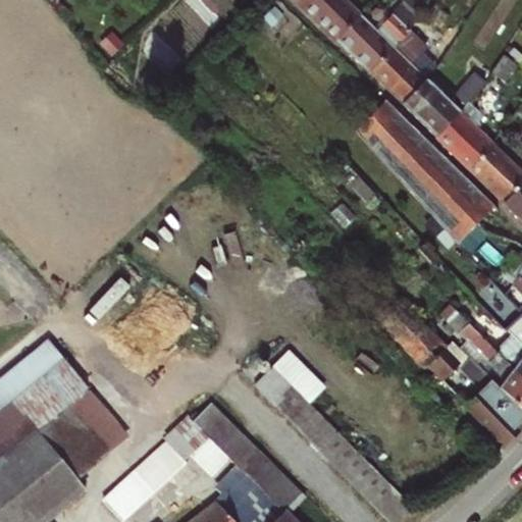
[(361,14),(346,0),(310,0),(304,7),(336,39),(361,14)]
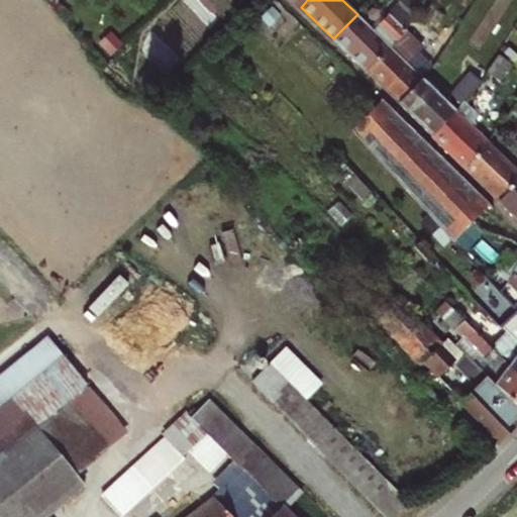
[(357,14),(333,38),(366,70),(401,36),(405,31),(423,5),(417,0),(404,0),(385,20),(375,31),(371,27),(357,14)]
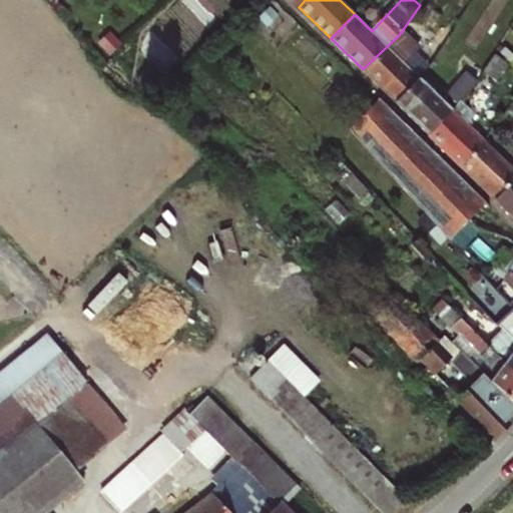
[(368,27),(372,31),(382,20),(378,17),(368,27)]
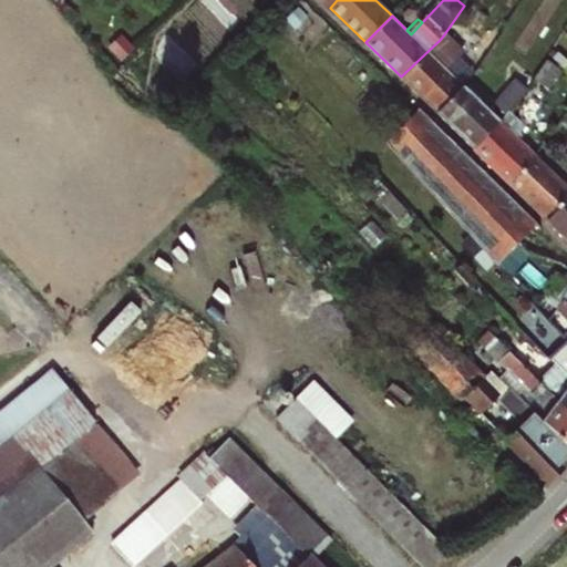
[(440,40),(401,76),(439,113),(463,88),(463,86),(452,75),(467,58),(444,34),(440,40)]
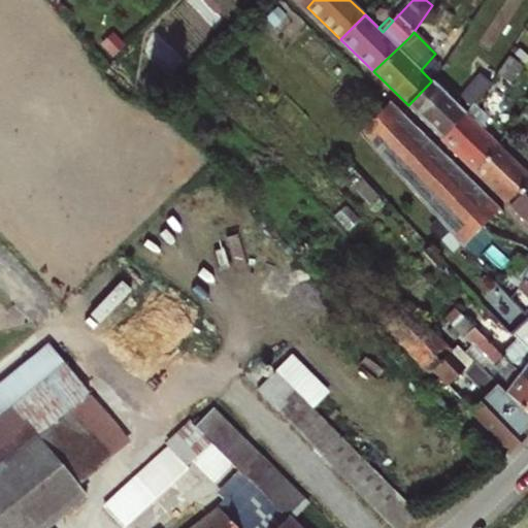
[(508,56),(497,73),(510,83),(523,67),(508,56)]
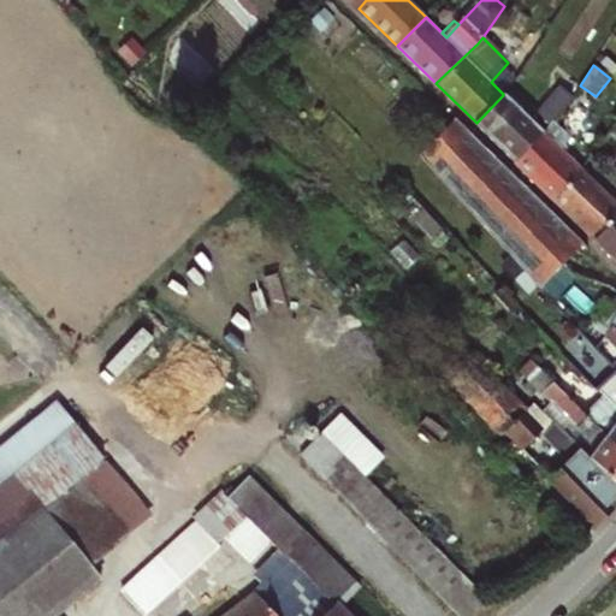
[(164,95),(177,107),(191,92),(178,80),(164,95)]
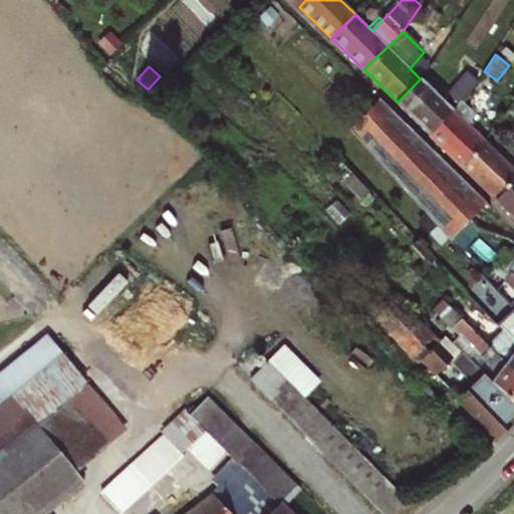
[(450,94),(459,103),(462,99),(476,83),(465,75),(450,94)]
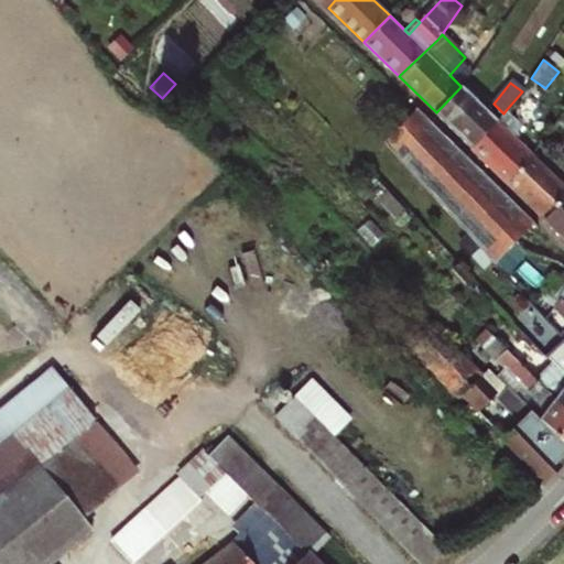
[(461,87),(436,112),(473,148),(497,120),(461,86),(461,87)]
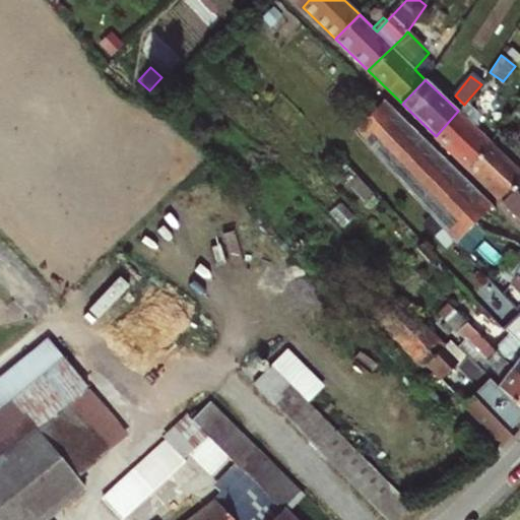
[(385,100),(354,129),(457,241),(491,204),(385,100)]
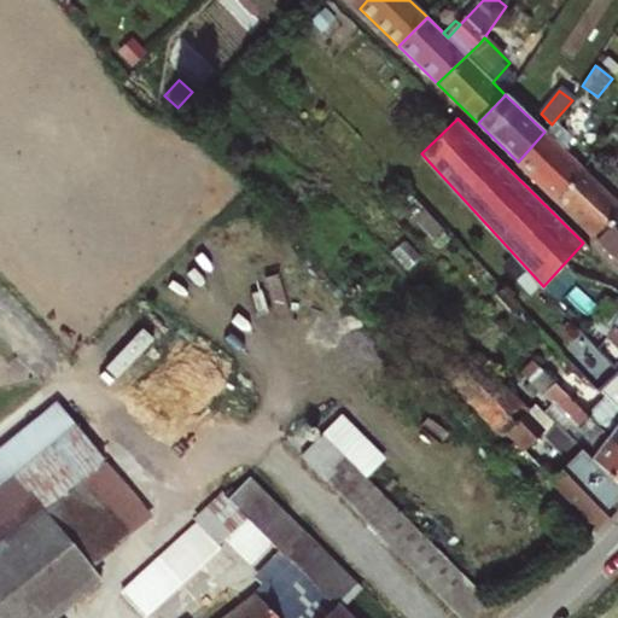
[(544,132),(561,149),(571,136),(555,120),(552,124),(544,132)]
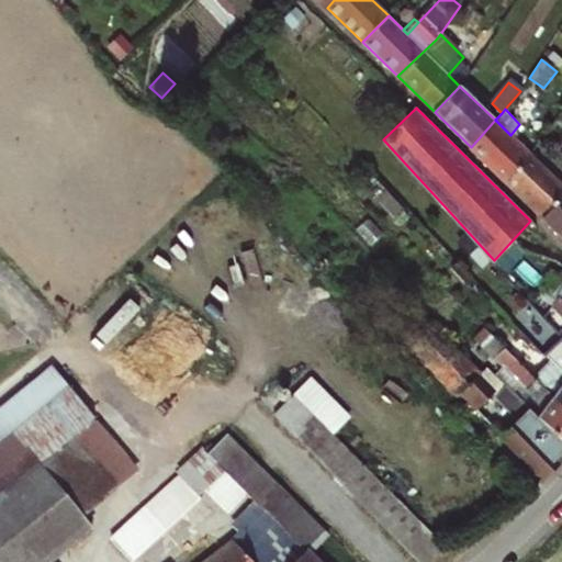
[(495,120),(471,147),(505,181),(534,158),(510,135),(495,120)]
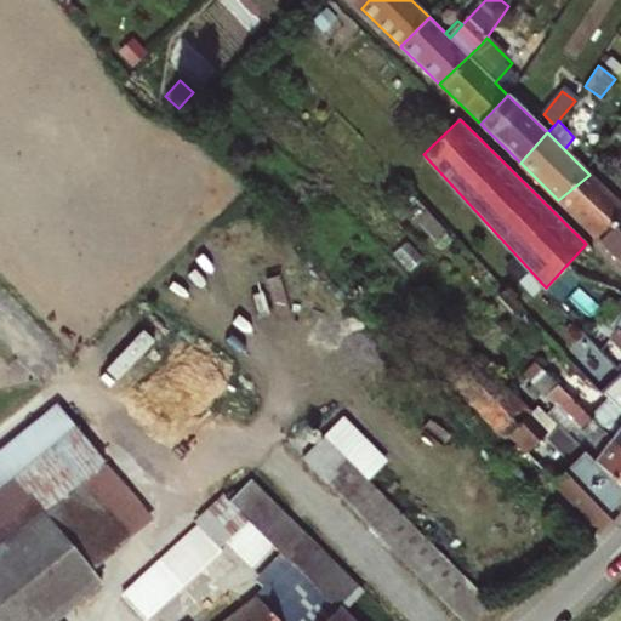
[(620,144),(619,142),(603,158),(611,166),(620,157),(620,144)]
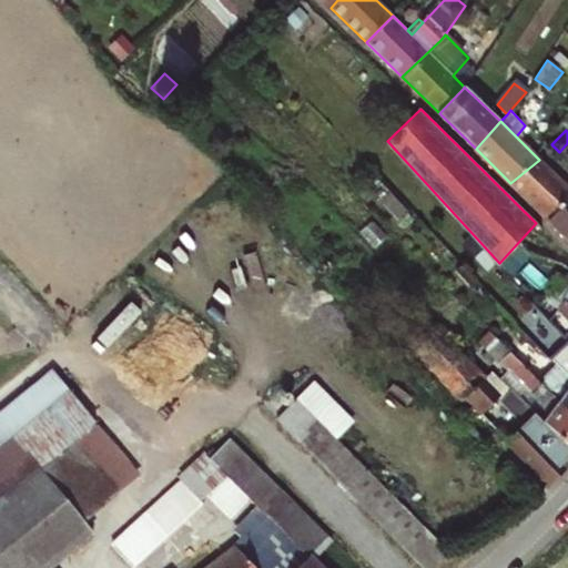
[(567,196),(567,186),(539,160),(510,183),(547,219),(567,196)]
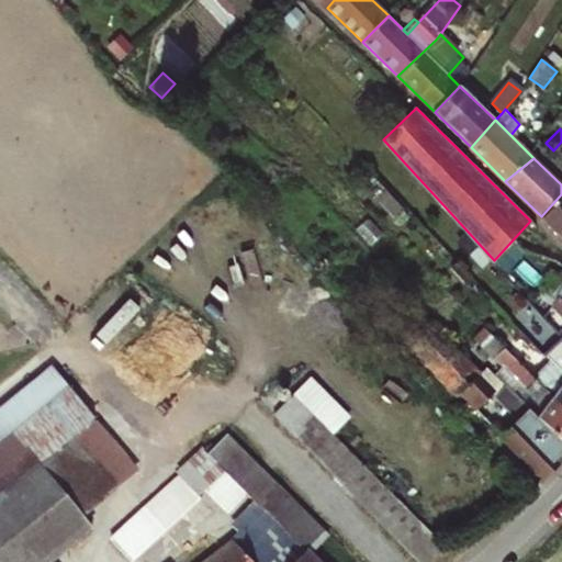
[(561,194),(541,216),(561,236),(561,194)]
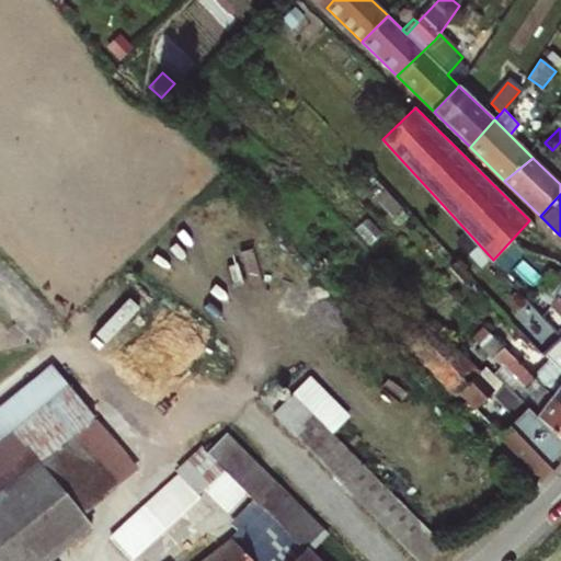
[(560,316),(560,299),(558,296),(550,306),(560,316)]
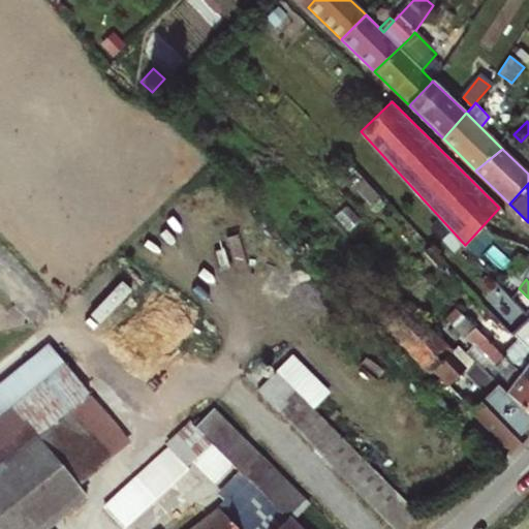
[(528,298),(519,288),(512,299),(528,316),(528,298)]
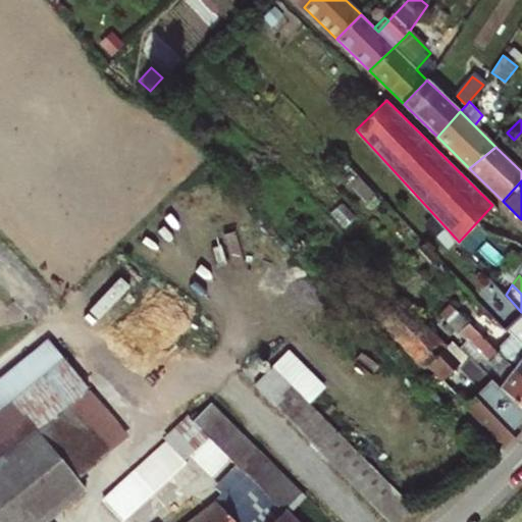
[(506,328),(511,334),(521,346),(521,312),(506,295),(505,294),(500,300),(516,318),(506,328)]
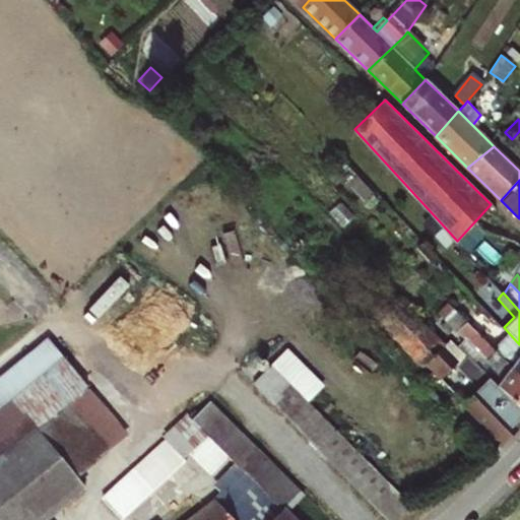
[(378,312),(384,319),(396,307),(390,301),(378,312)]
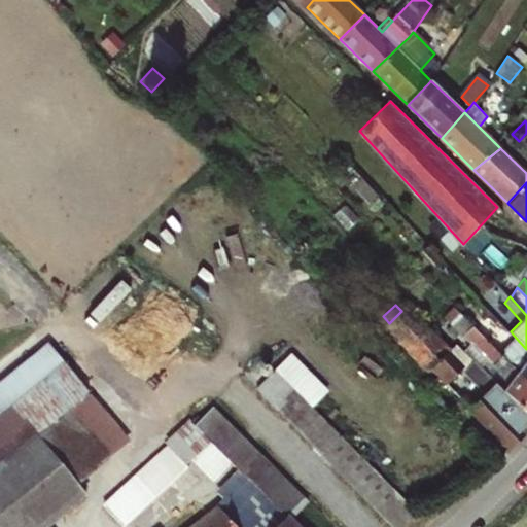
[(401,311),(389,323),(385,326),(410,351),(430,331),(407,306),(401,311)]
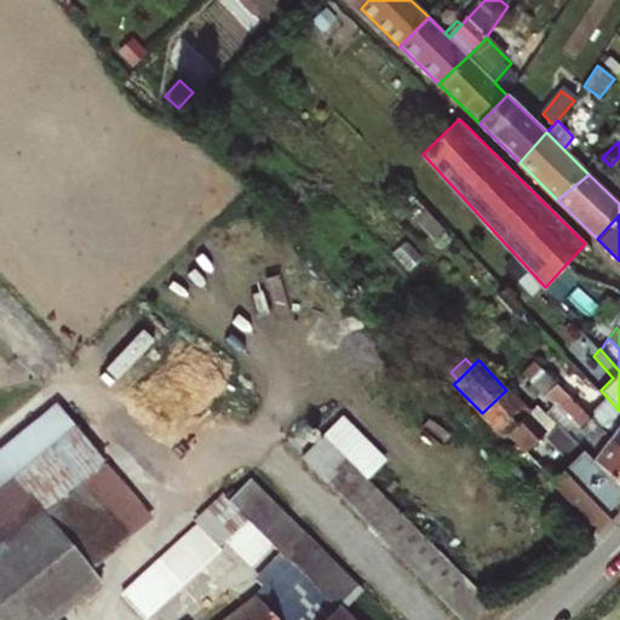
[(619,446),(590,415),(578,403),(535,360),(523,372),(554,405),(545,412),(557,424),(584,451),(619,486),(619,446)]
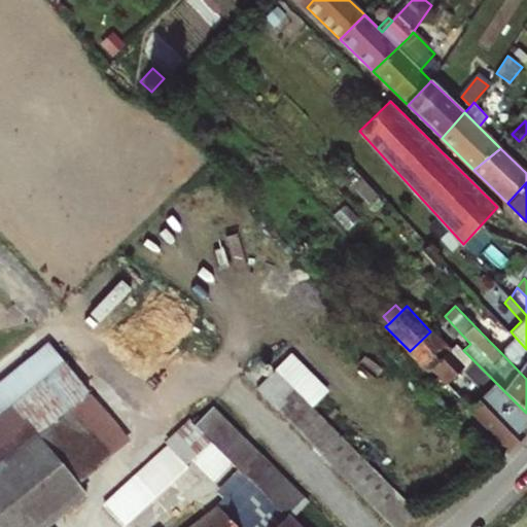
[(430,331),(410,351),(429,372),(433,367),(449,351),(430,331)]
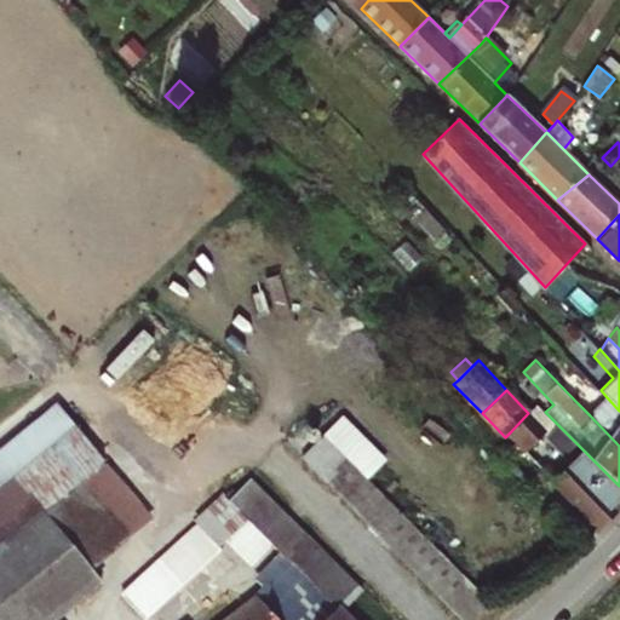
[(619,411),(607,397),(590,415),(619,446),(619,411)]
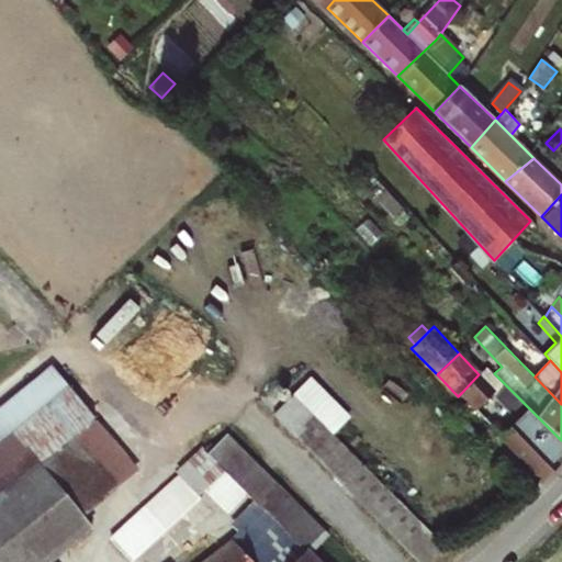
[(479,374),(462,392),(479,409),(505,384),(494,373),(487,367),(479,374)]
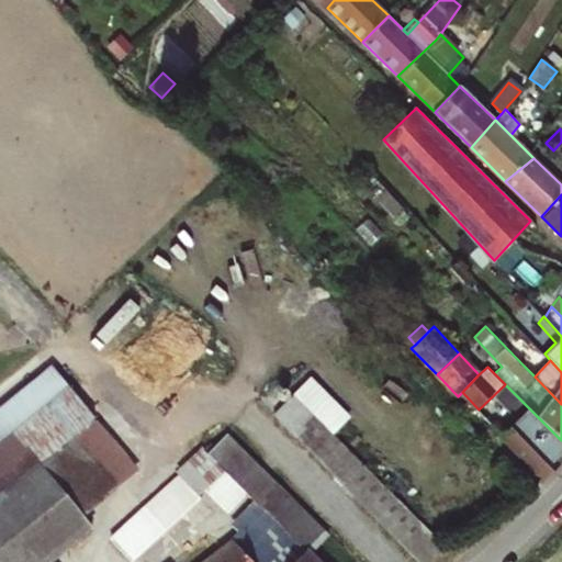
[(0,492),(38,462),(40,463),(90,422),(55,378),(0,420),(0,492)]
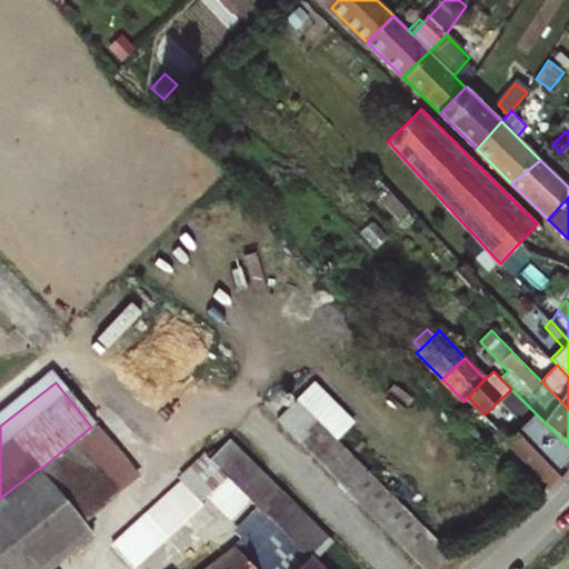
[(568,446),(536,413),(509,441),(550,486),(568,468),(563,463),(568,458),(568,446)]
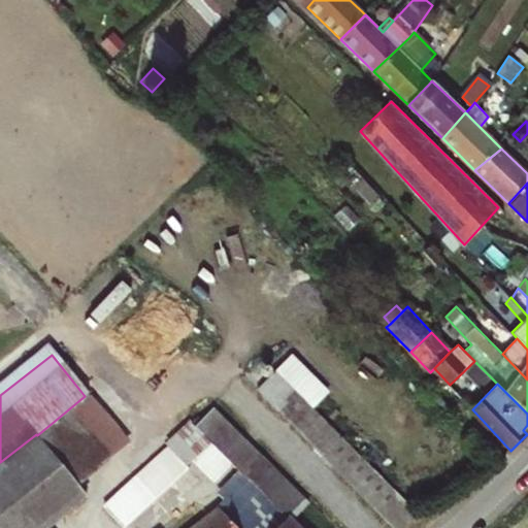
[(275,407),(334,466),(343,476),(394,527),(404,527),(419,514),(294,390),(275,407)]
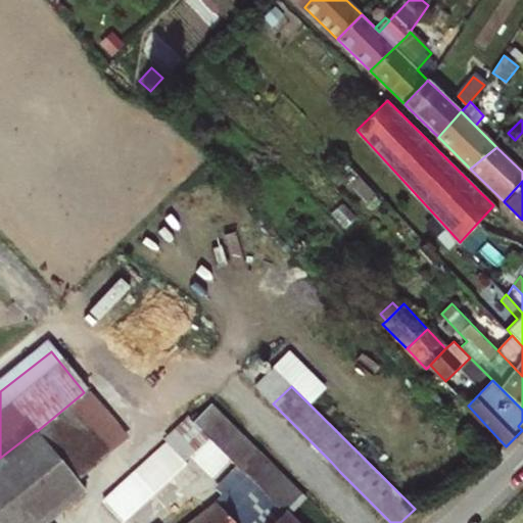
[(37,431),(77,480),(125,441),(84,392),(37,431)]
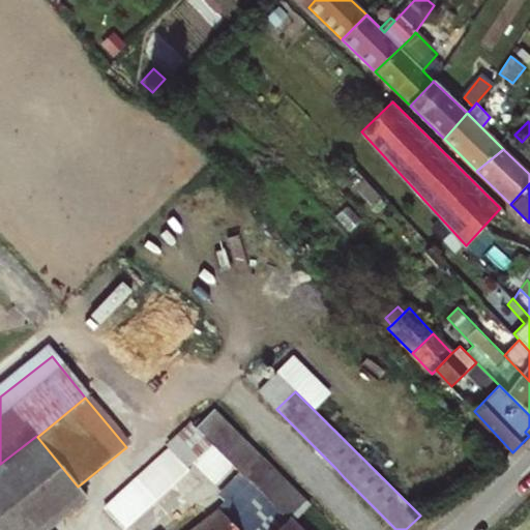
[(260,493),(263,495),(273,505),(281,513),(290,523),(308,504),(213,409),(195,428),(205,438),(214,447),(222,454),(243,476),(254,486),(260,493)]
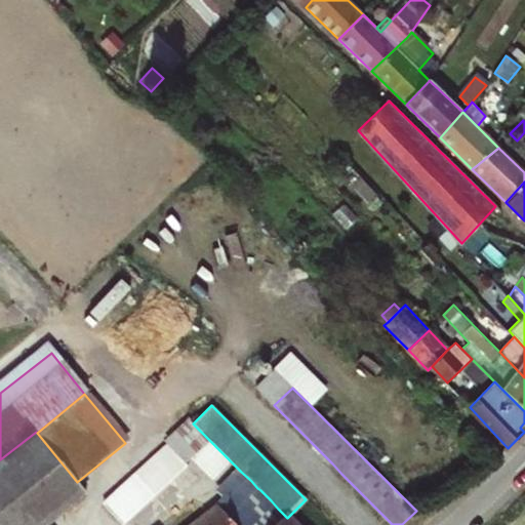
[(166,444),(185,463),(193,456),(203,467),(219,450),(212,443),(203,434),(193,423),(191,420),(166,444)]
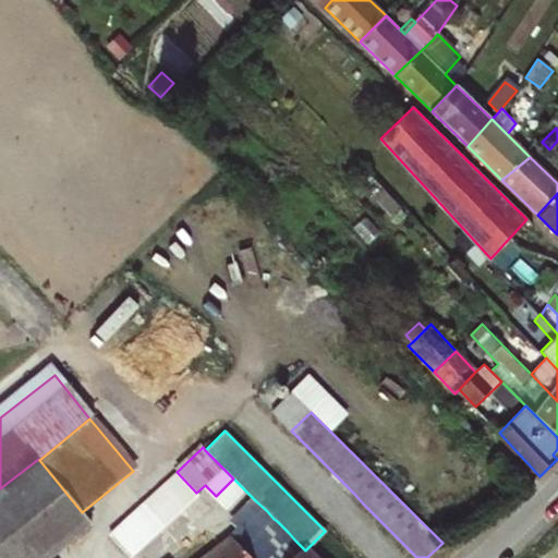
[(0,557),(47,557),(91,522),(82,512),(39,460),(38,459),(0,488),(0,557)]
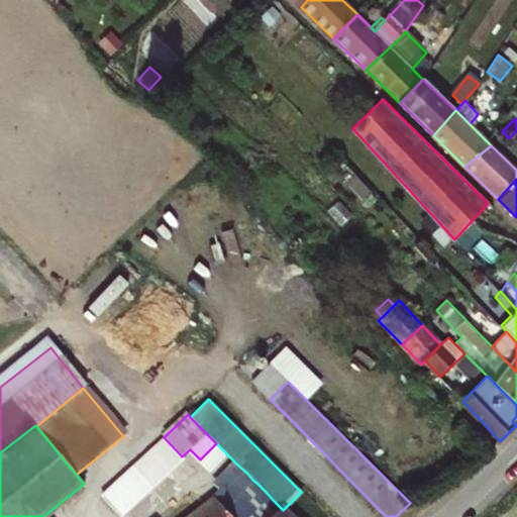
[(182,456),(164,437),(101,496),(119,515),(182,456)]
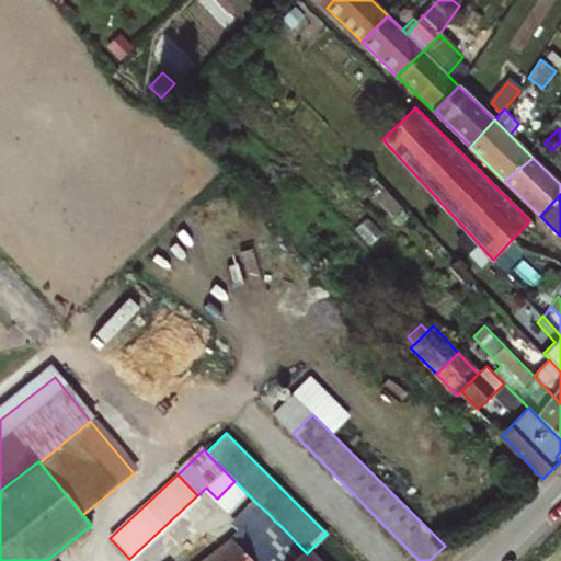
[(254,541),(275,522),(268,514),(258,504),(238,525),(243,530),(254,541)]
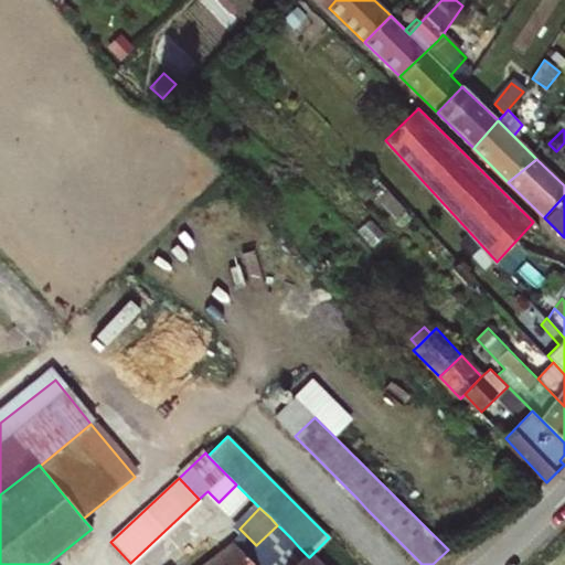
[(317,564),(309,557),(299,547),(291,539),(280,528),(277,525),(256,545),(245,534),(203,564),(317,564)]
